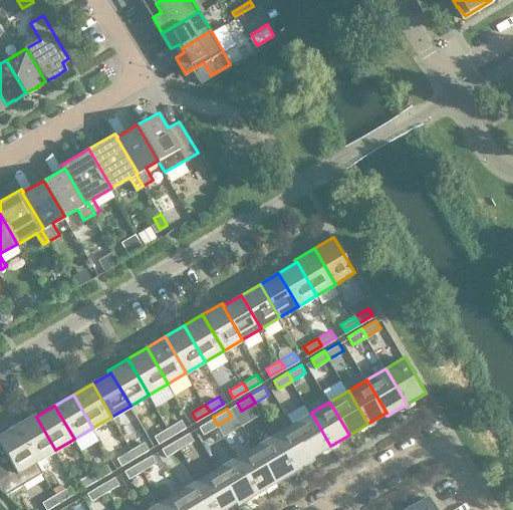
[(330,446),(311,413),(292,424),(311,457),(313,456),(330,446)]
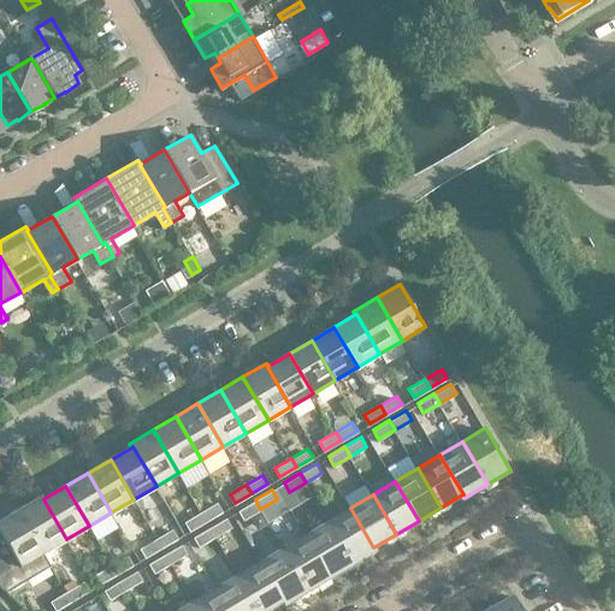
[(42,496),(19,509),(45,552),(66,539),(43,499),(45,498),(42,496)]
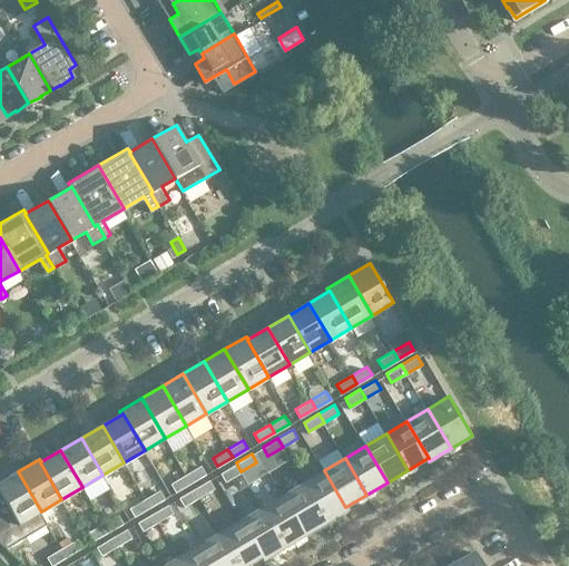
[(241,471),(236,462),(221,471),(226,480),(241,471)]
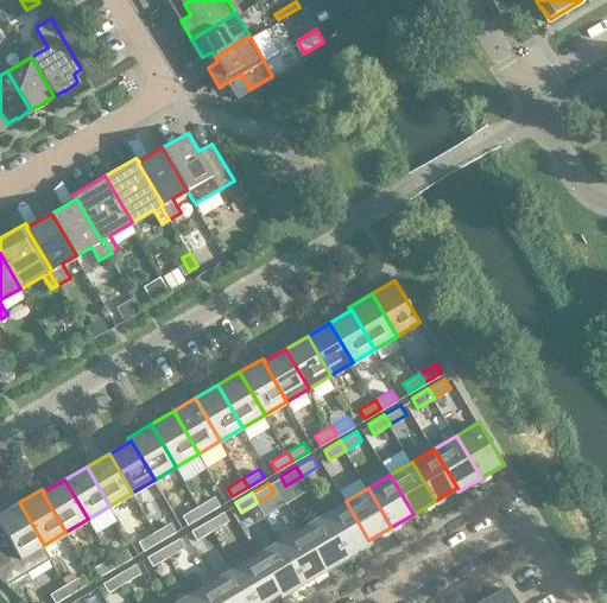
[(215,495),(198,505),(204,513),(220,503),(215,495)]
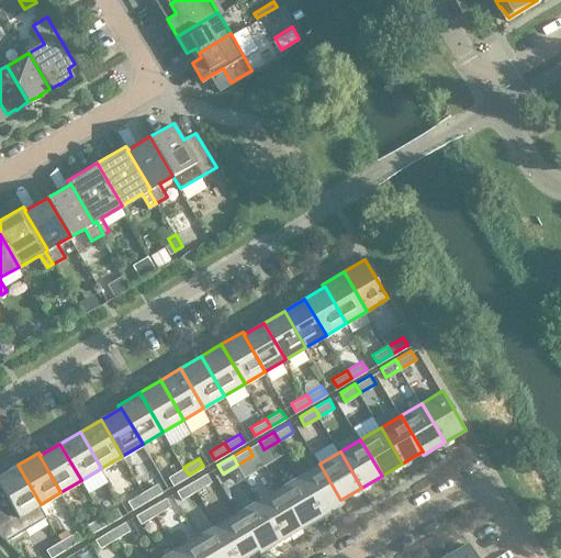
[(340,500),(320,464),(299,476),(322,514),(344,502),(343,499),(340,500)]
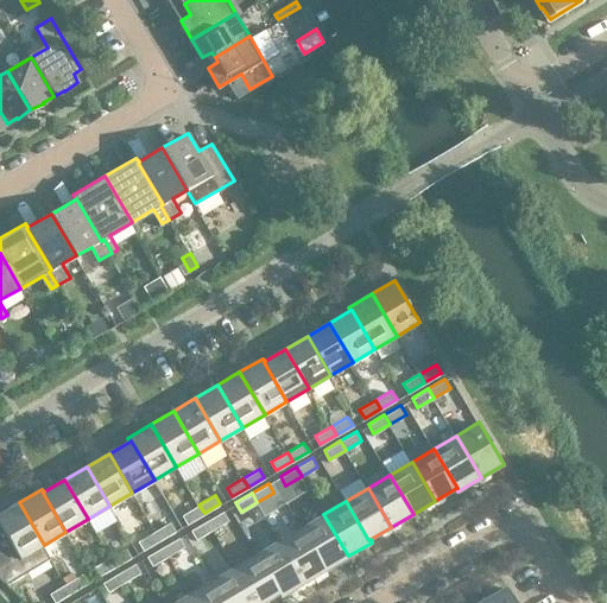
[(51,557),(44,545),(19,502),(0,513),(0,521),(21,558),(0,570),(0,576),(7,583),(51,557)]
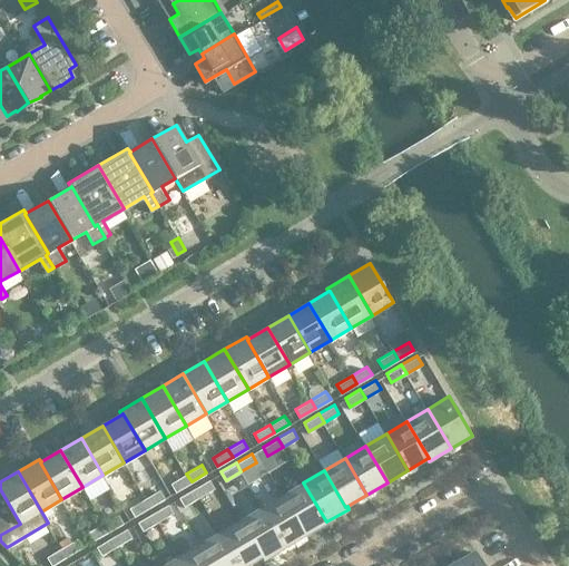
[(192,481),(186,474),(170,482),(176,490),(192,481)]
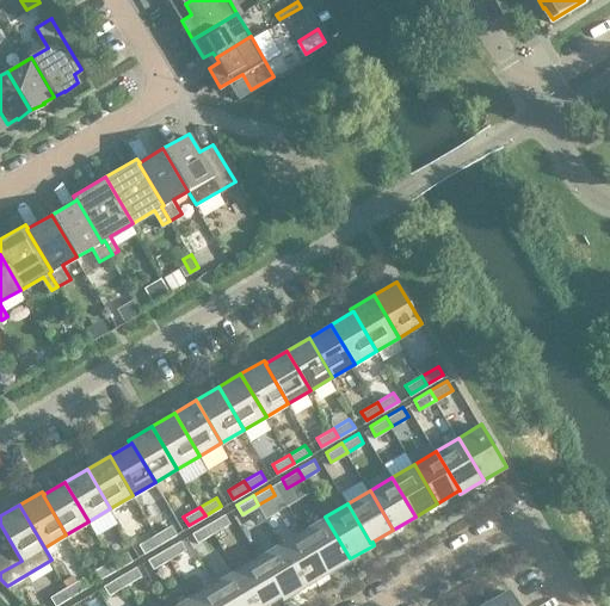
[(230,521),(225,512),(209,521),(214,531),(230,521)]
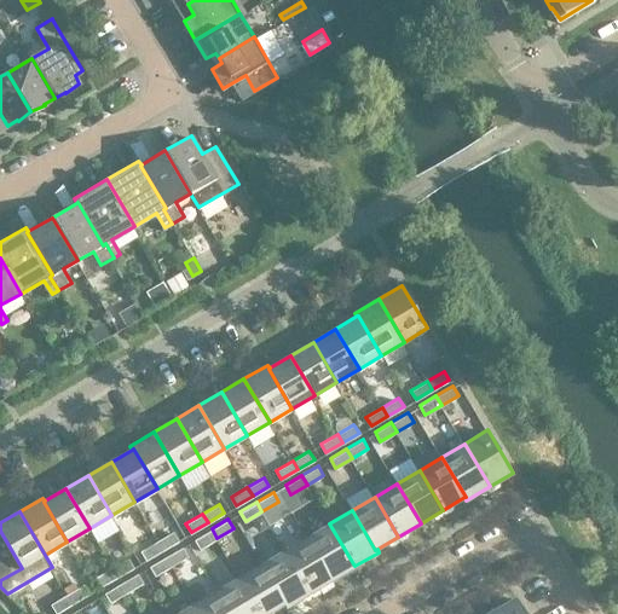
[(354,566),(329,523),(307,537),(333,579),(354,566)]
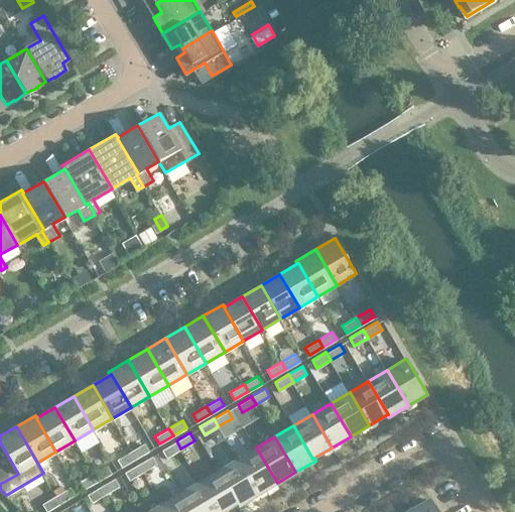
[(180,449),(176,440),(162,449),(167,457),(180,449)]
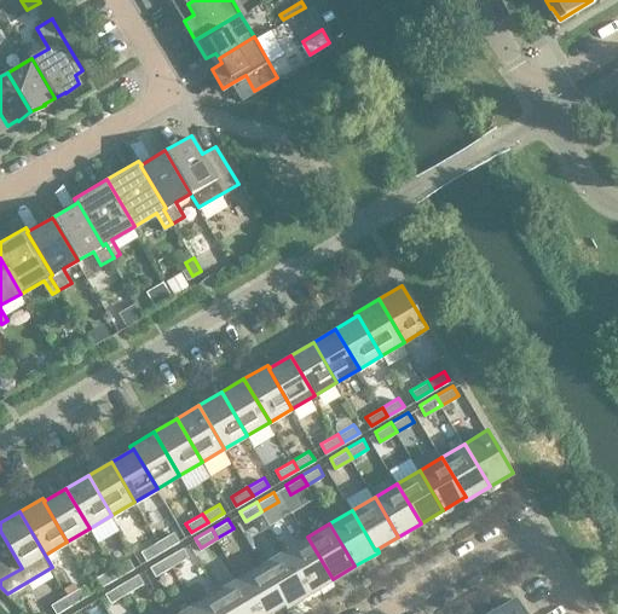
[(0,580),(22,568),(0,531),(0,580)]
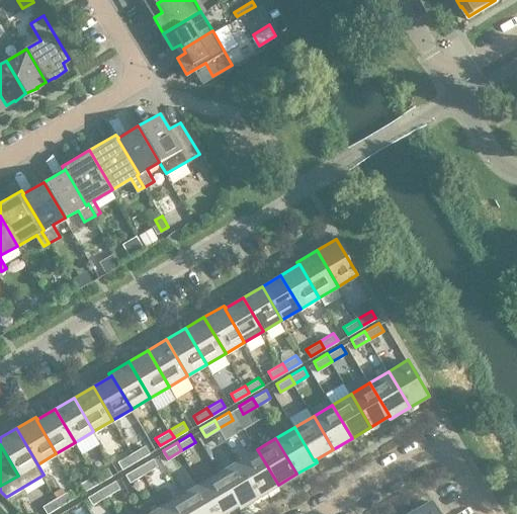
[(146,444),(132,452),(136,459),(150,451),(146,444)]
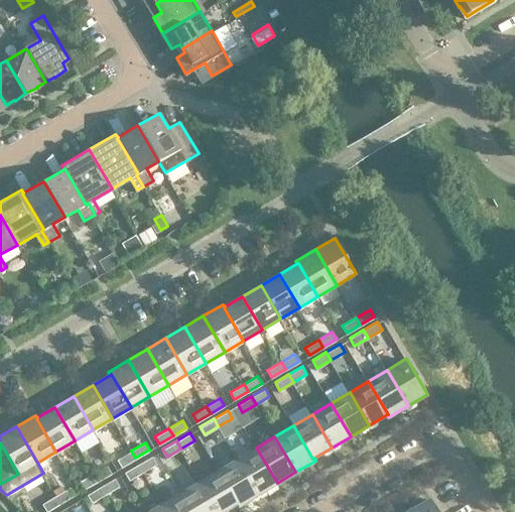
[(277,483),(256,448),(237,459),(258,494),(277,483)]
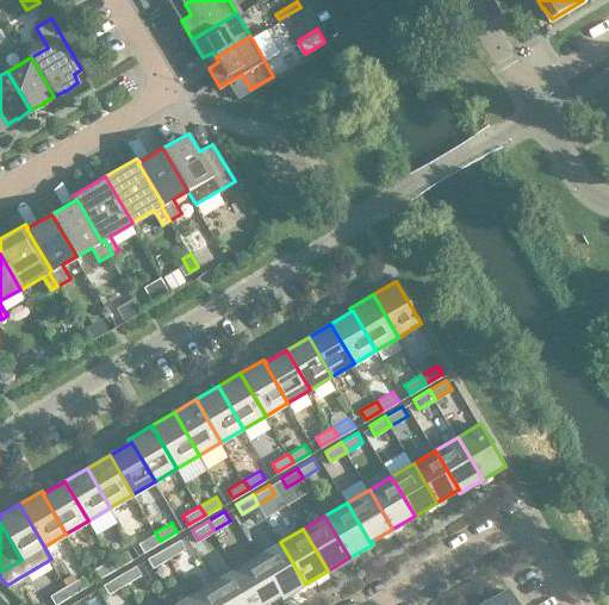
[(160,541),(155,532),(138,542),(144,550),(160,541)]
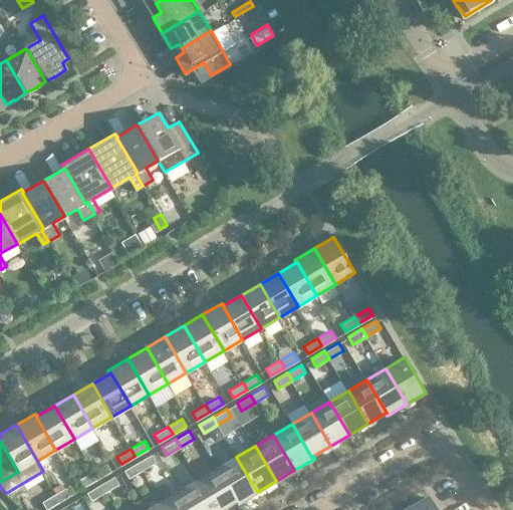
[(157,461),(152,453),(139,461),(143,469),(157,461)]
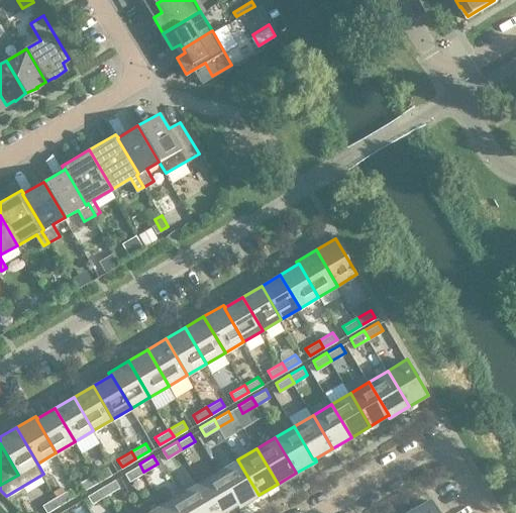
[(259,495),(237,459),(219,471),(238,504),(237,504),(239,507),(259,495)]
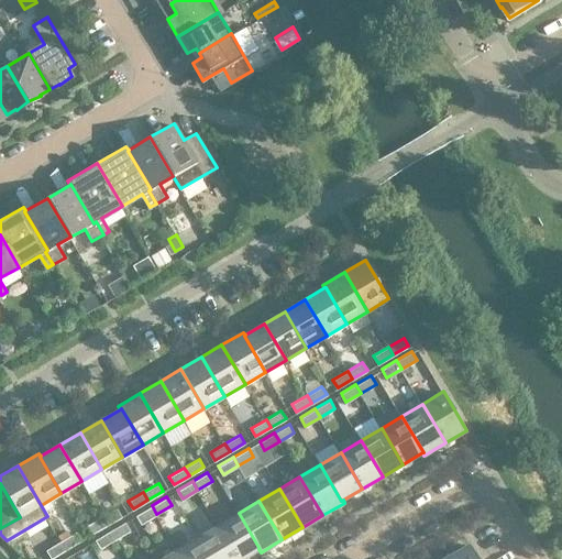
[(156,514),(152,505),(136,514),(142,523),(156,514)]
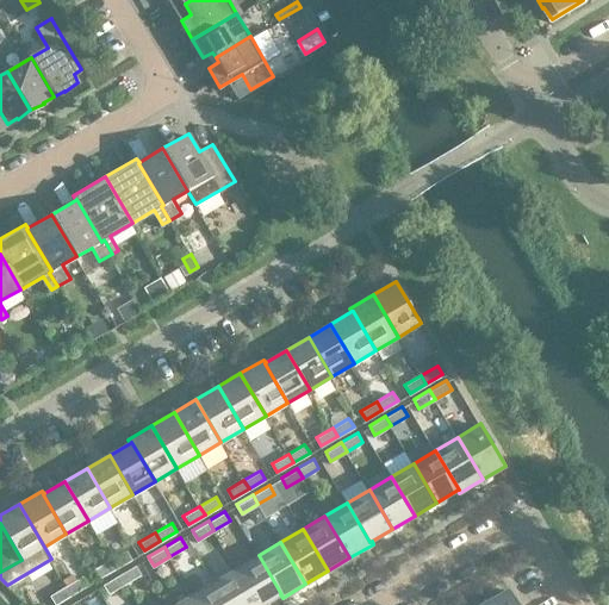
[(126,549),(111,559),(116,567),(132,557),(126,549)]
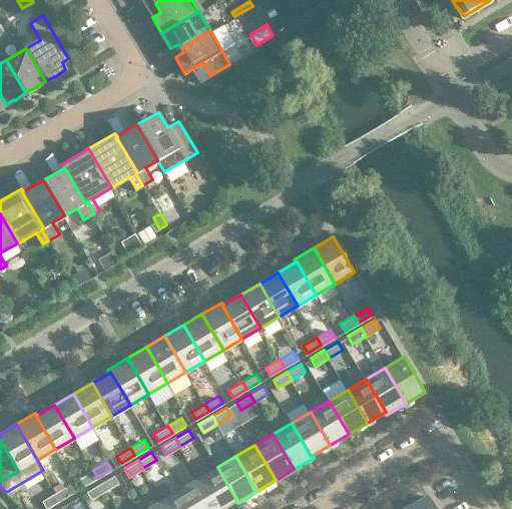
[(236,500),(217,467),(198,478),(216,508),(220,508),(235,500),(236,500)]
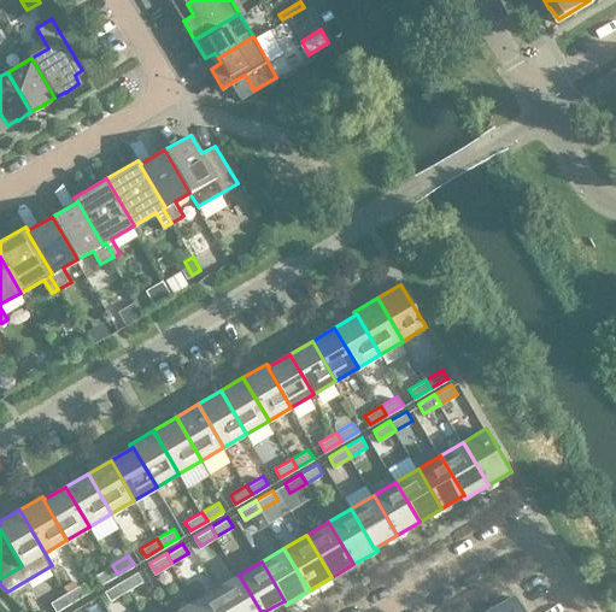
[(117,574),(112,565),(95,575),(101,583),(117,574)]
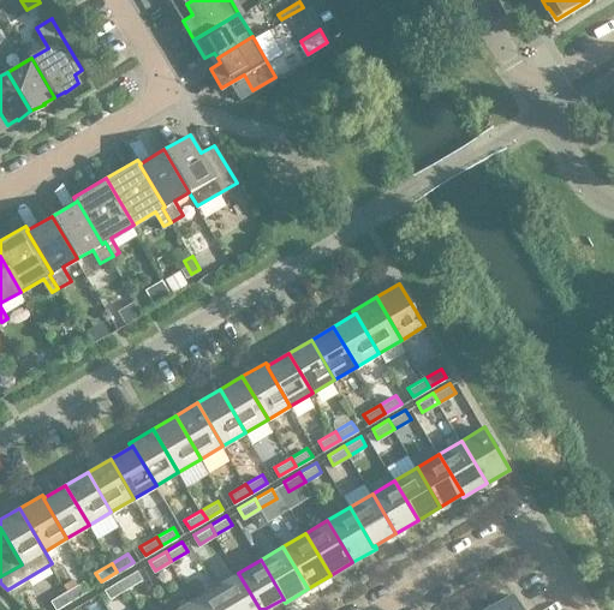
[(143,578),(137,568),(120,578),(126,587),(143,578)]
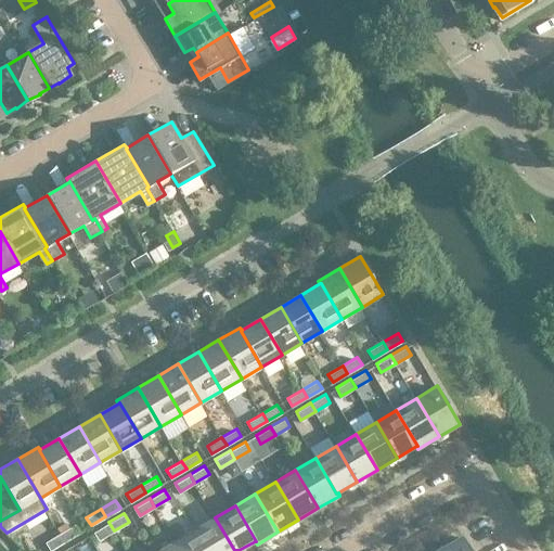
[(234,550),(215,517),(194,529),(207,550),(234,550)]
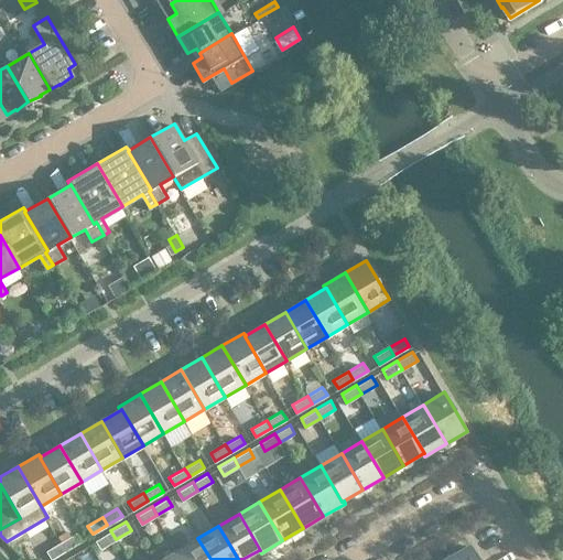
[(116,539),(110,530),(96,539),(100,548),(116,539)]
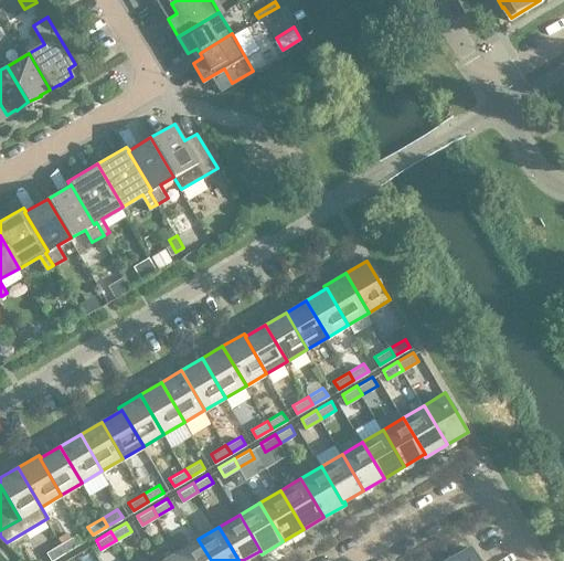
[(76,533),(62,542),(66,550),(82,541),(76,533)]
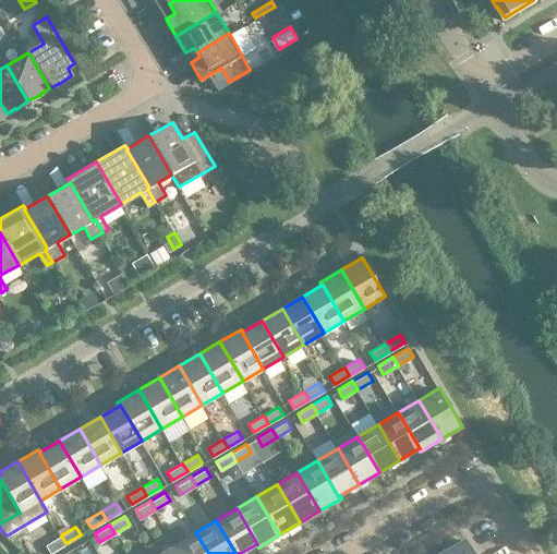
[(208,553),(195,532),(176,544),(181,553),(208,553)]
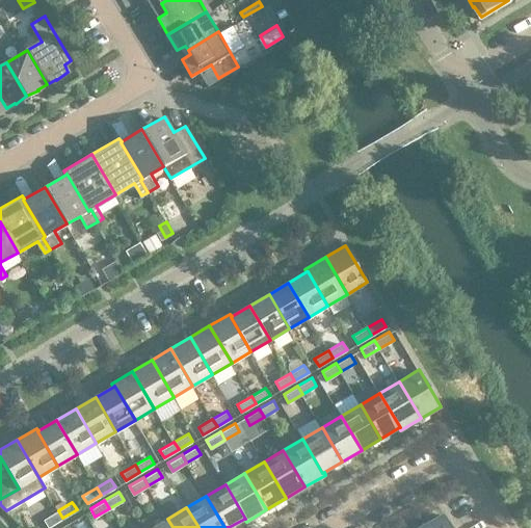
[(62,518),(58,510),(44,519),(49,526),(62,518)]
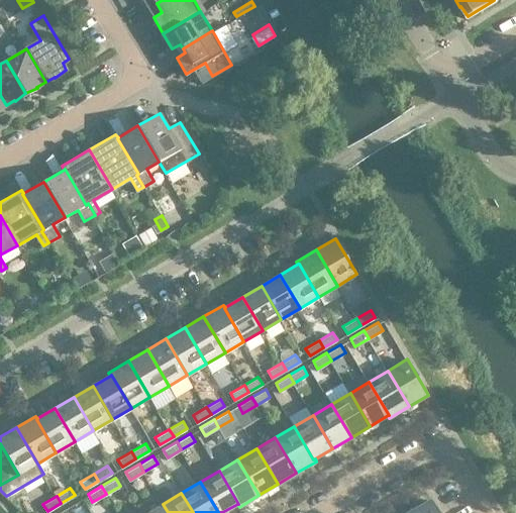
[(439,512),(431,498),(412,510),(413,512),(439,512)]
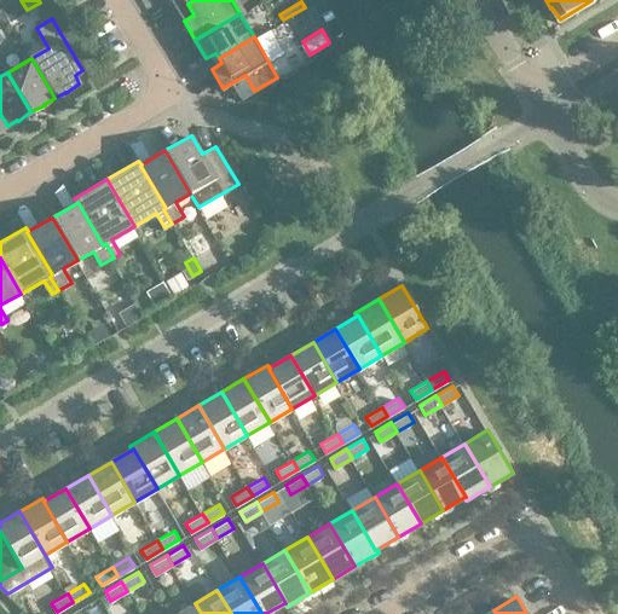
[(97,600),(90,603),(93,610),(102,607),(97,600)]
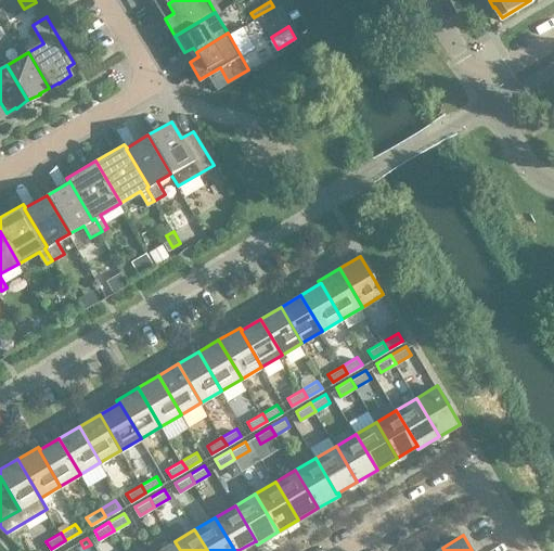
[(180,550),(175,541),(157,550),(180,550)]
